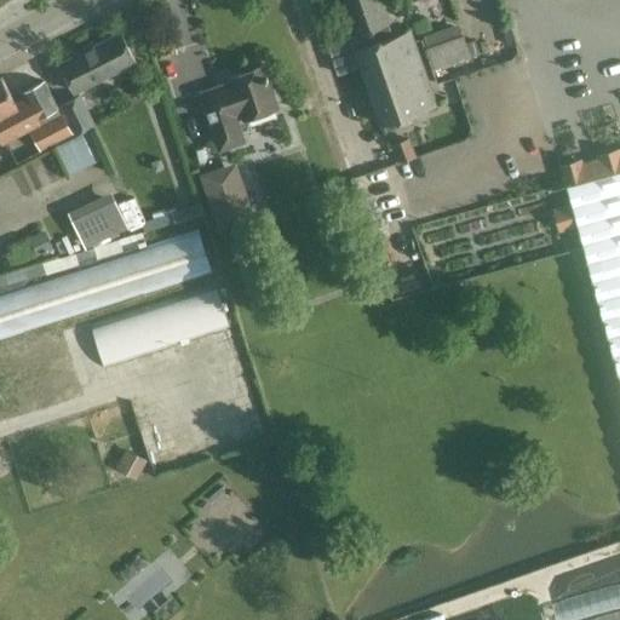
[(379,0),(343,0),(360,47),(392,36),(379,0)]
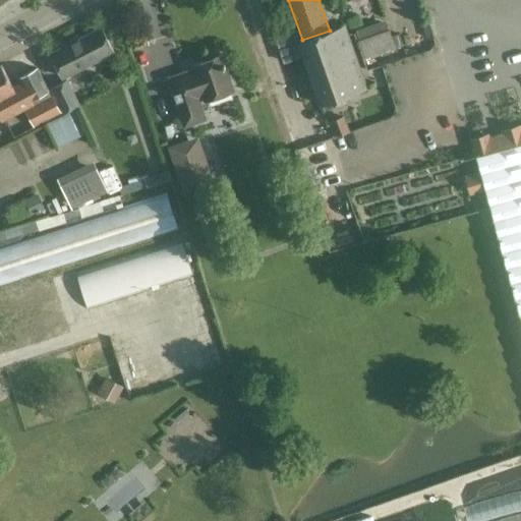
[(298,44),(280,51),(284,63),(293,59),(303,56),(311,80),(321,105),(366,90),(351,45),(344,25),(330,31),(302,40),(298,42),(298,44)]
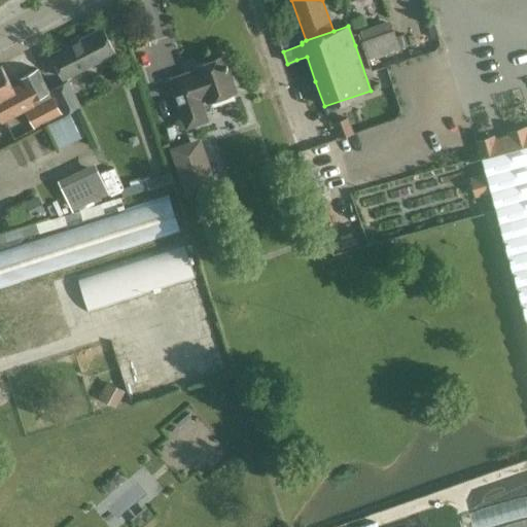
[(71,44),(50,54),(56,63),(60,72),(62,75),(63,79),(89,66),(114,54),(112,48),(111,46),(102,28),(80,39),(71,44)]
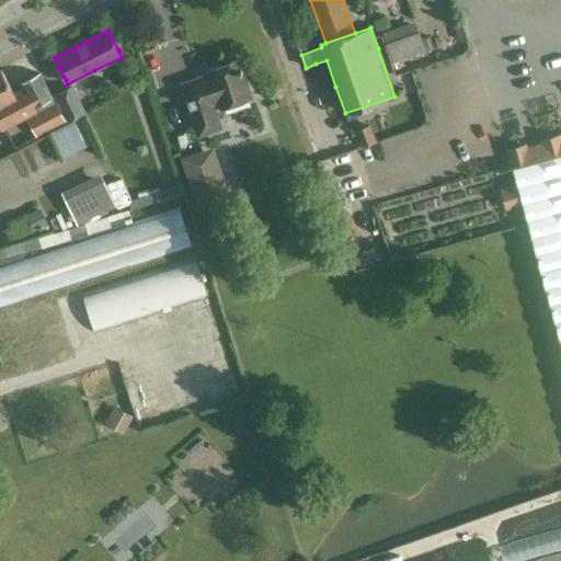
[(392,65),(427,54),(420,31),(385,42),(392,65)]
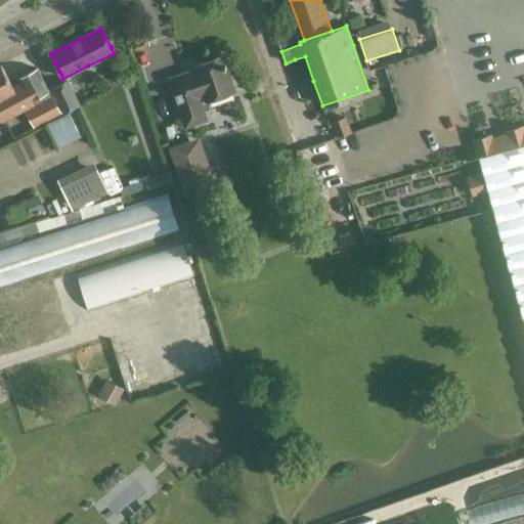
[(169,79),(175,98),(185,127),(206,120),(199,97),(204,95),(206,100),(234,90),(233,88),(236,84),(234,76),(228,74),(222,56),(193,66),(195,72),(185,75),(184,74),(169,79)]
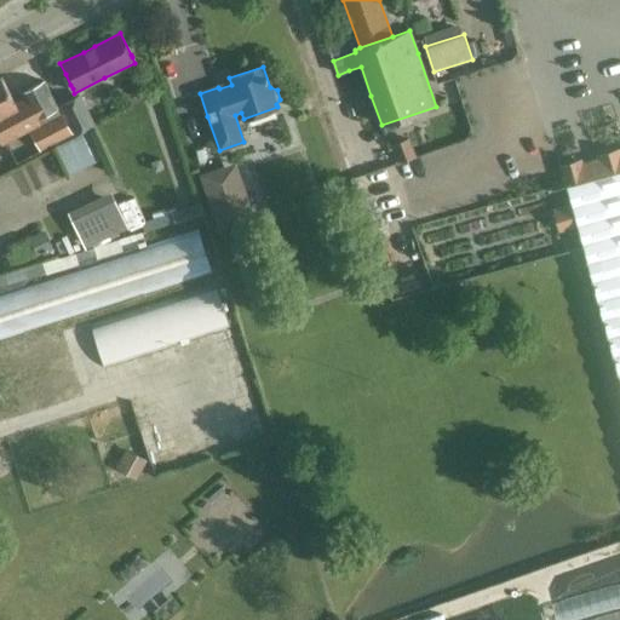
[(0,137),(3,143),(61,113),(44,81),(22,93),(24,97),(15,103),(1,78),(0,78),(0,137)]
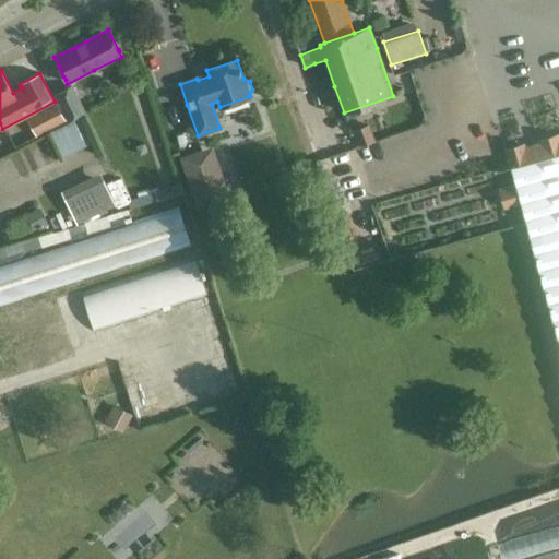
[(129,75),(113,85),(118,96),(135,87),(129,75)]
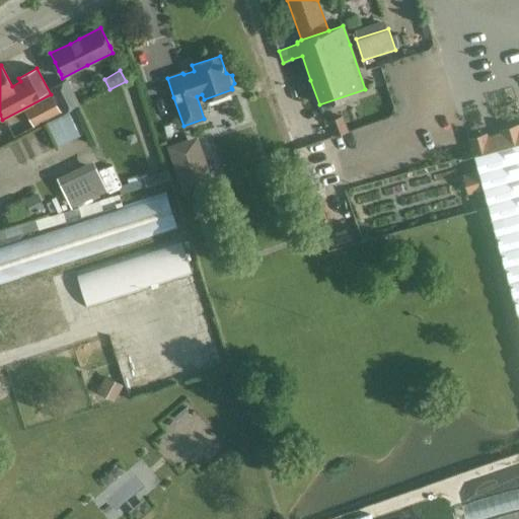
[(64,114),(79,104),(65,77),(50,85),(64,114)]
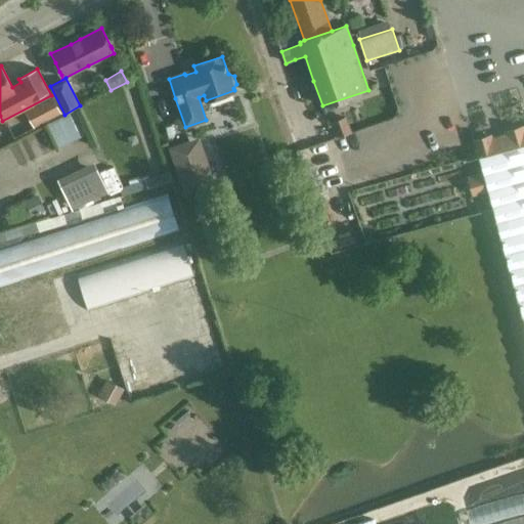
[(52,98),(26,112),(33,126),(59,113),(52,98)]
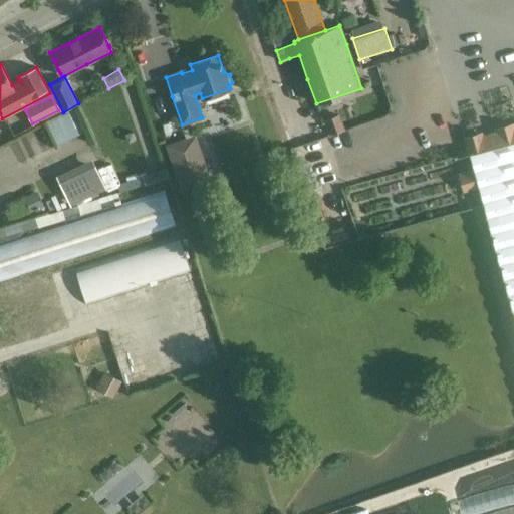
[(74,108),(46,121),(51,133),(56,145),(71,138),(85,131),(74,108)]
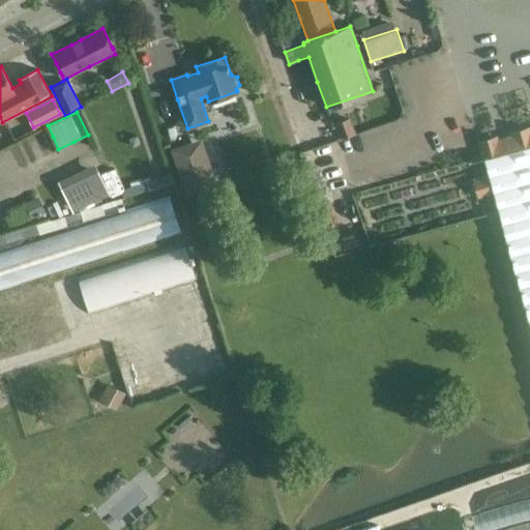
[(348,119),(336,124),(340,131),(342,139),(354,134),(351,126),(348,119)]
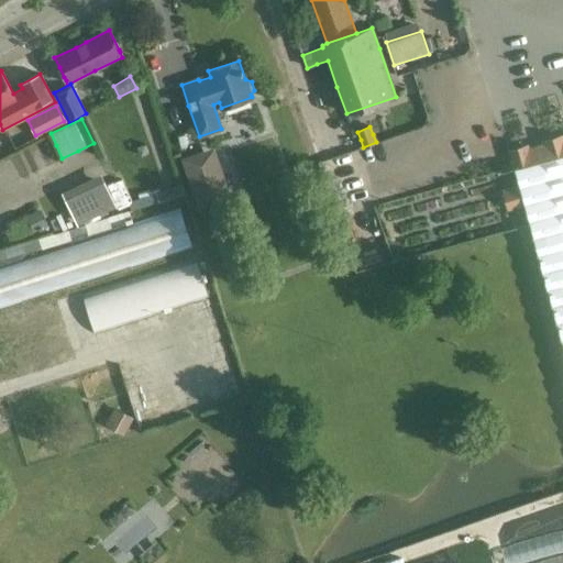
[(232,199),(214,147),(181,159),(199,210),(232,199)]
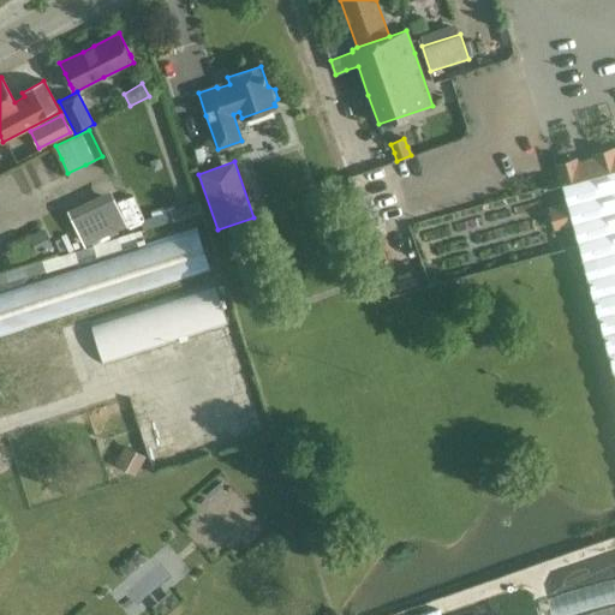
[(614,169),(561,185),(567,203),(572,224),(581,258),(614,249),(614,169)]
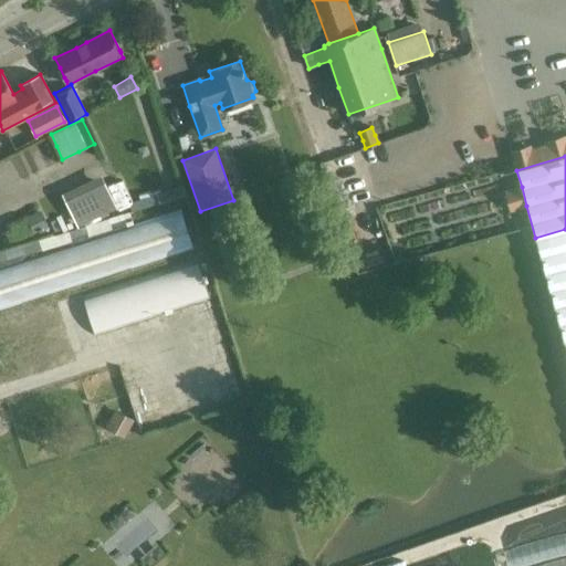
[(435,217),(494,200),(485,168),(426,185),(435,217)]
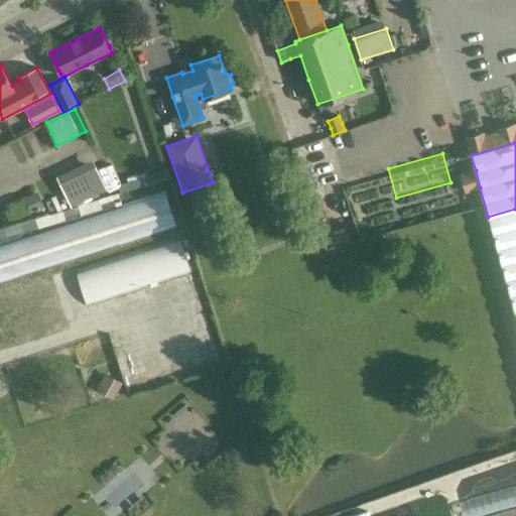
[(93,159),(56,176),(71,208),(108,190),(93,159)]
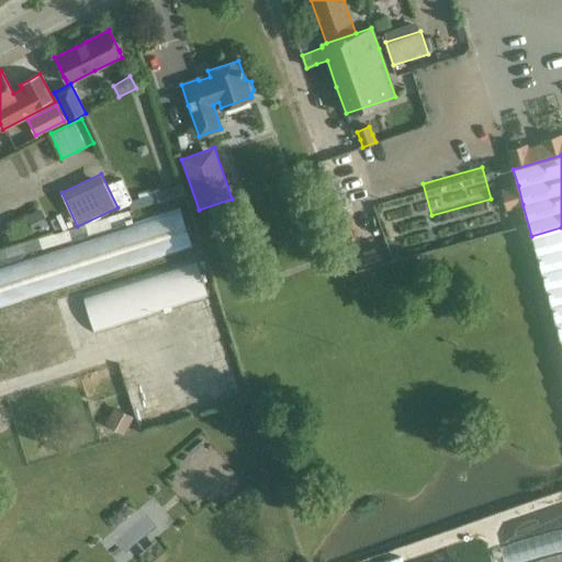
[(156,192),(155,192),(155,194),(158,202),(186,194),(182,184),(156,192)]
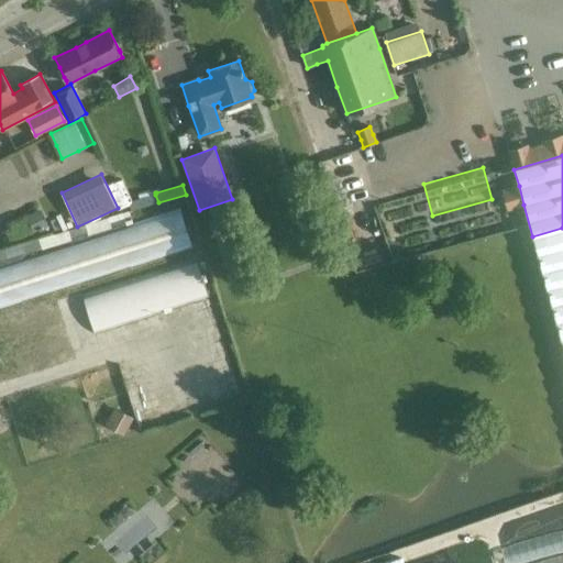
[(0,308),(192,246),(180,210),(0,268),(0,308)]
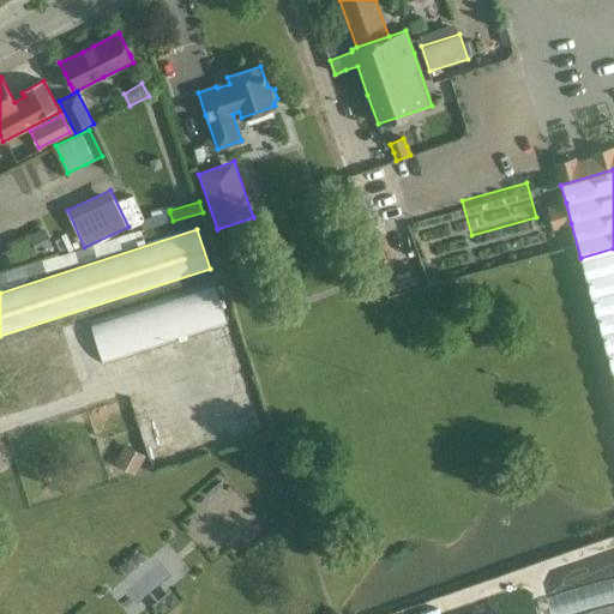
[(134,233),(126,235),(0,274),(0,286),(44,271),(46,274),(122,250),(120,242),(143,236),(142,230),(134,233)]
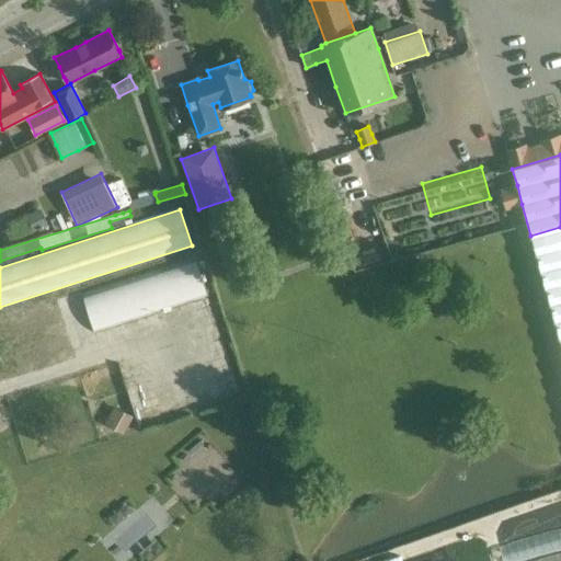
[(560,227),(530,236),(560,345),(560,227)]
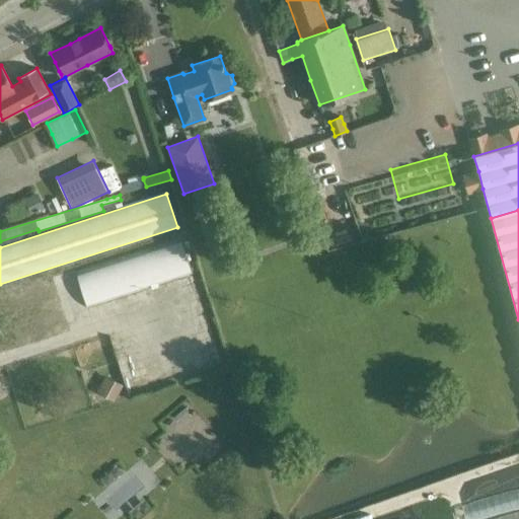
[(182,242),(76,275),(86,304),(192,272),(182,242)]
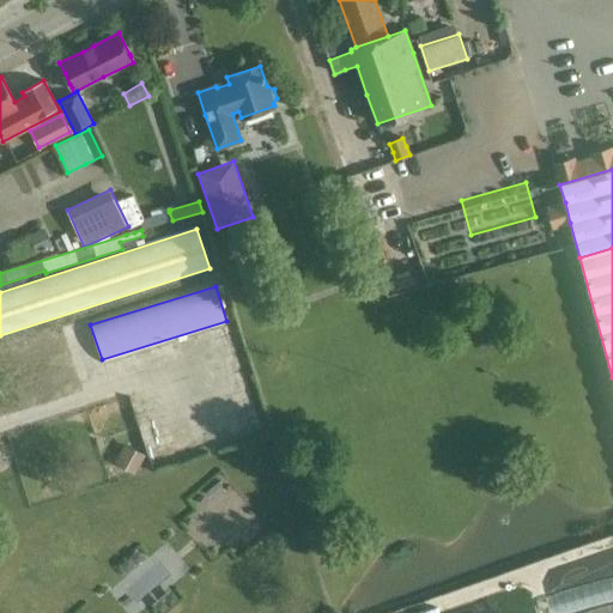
[(0,343),(0,417),(83,392),(61,325),(0,343)]
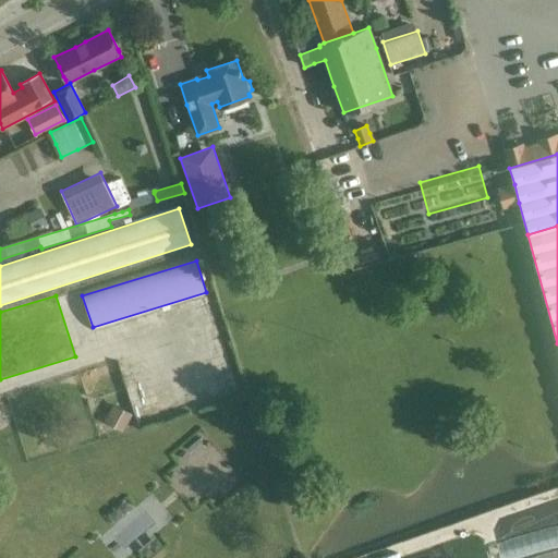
[(123,432),(133,414),(114,404),(105,421),(123,432)]
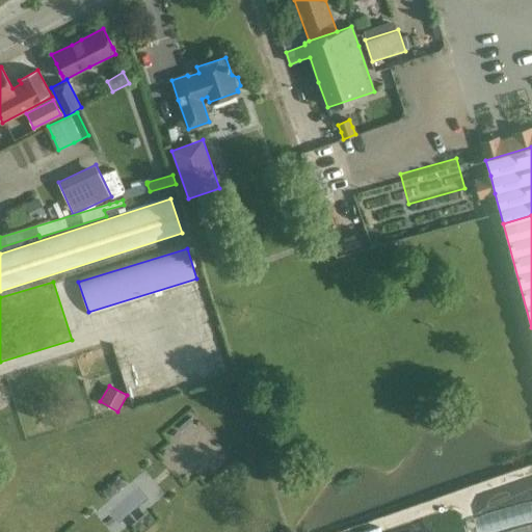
[(203,427),(162,460),(179,479),(219,446),(203,427)]
